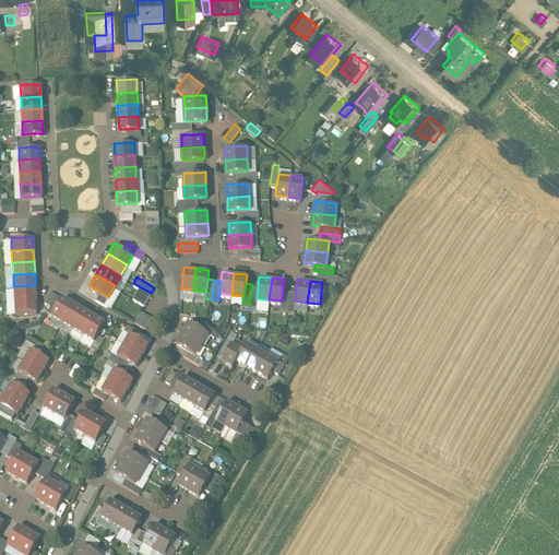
[(258,285),(252,284),(249,304),(257,305),(257,298),(257,297),(258,285)]
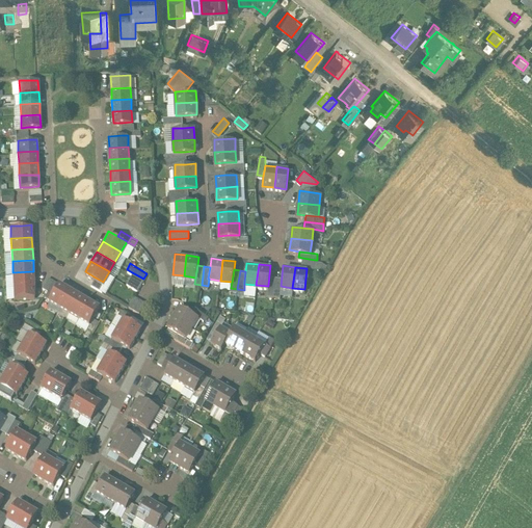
[(33,271),(12,272),(14,284),(34,283),(33,271)]
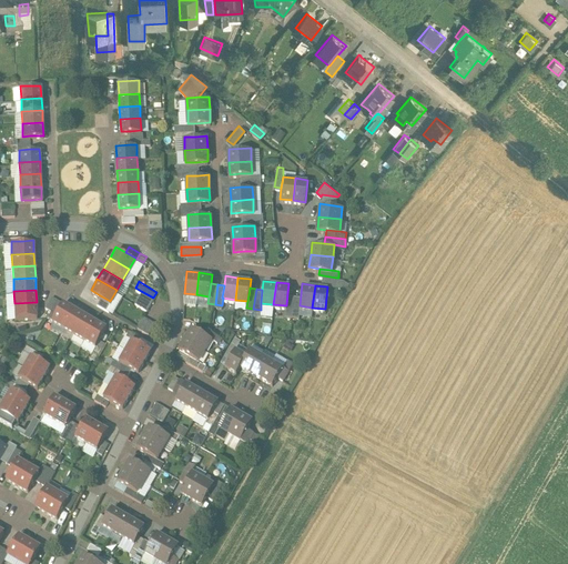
[(153,298),(141,291),(134,301),(146,308),(153,298)]
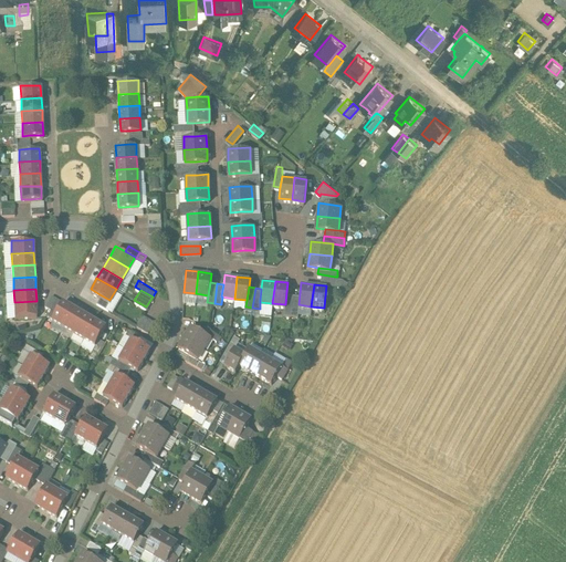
[(58,294),(52,292),(45,303),(51,306),(58,294)]
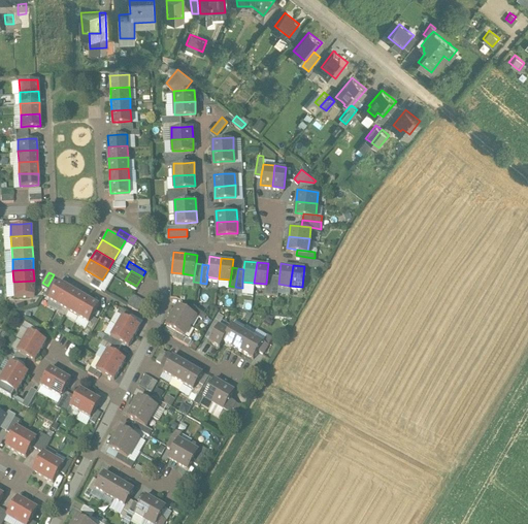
[(273,272),(267,272),(266,284),(265,291),(271,291),(273,272)]
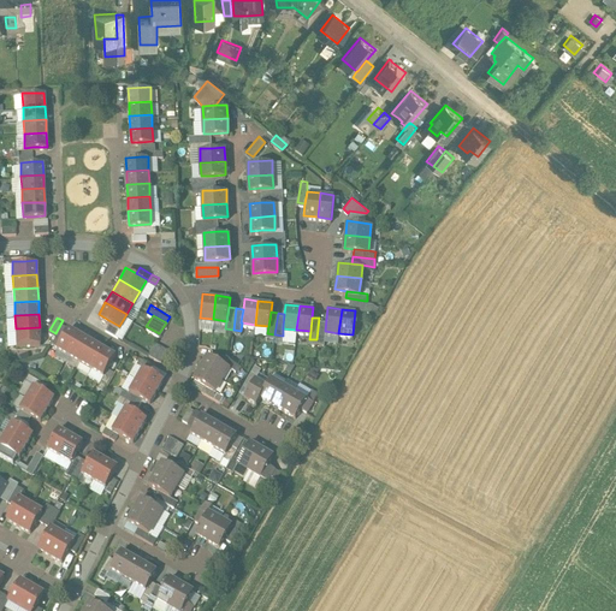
[(326,319),(319,318),(317,339),(324,340),(325,331),(326,319)]
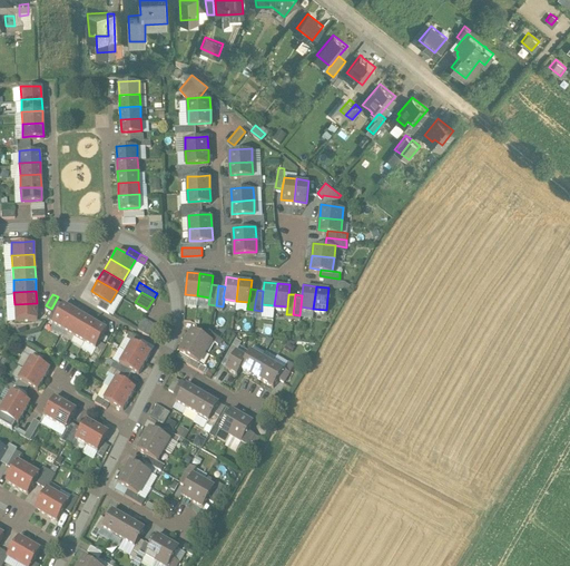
[(51,309),(48,314),(53,318),(64,301),(58,298),(58,296),(51,309)]
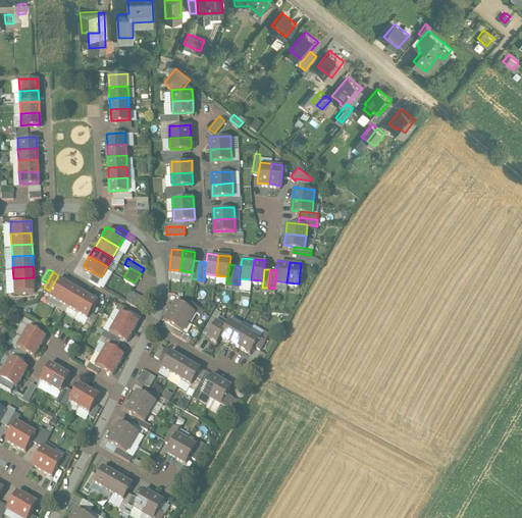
[(101,276),(92,271),(89,276),(100,283),(103,277),(101,276)]
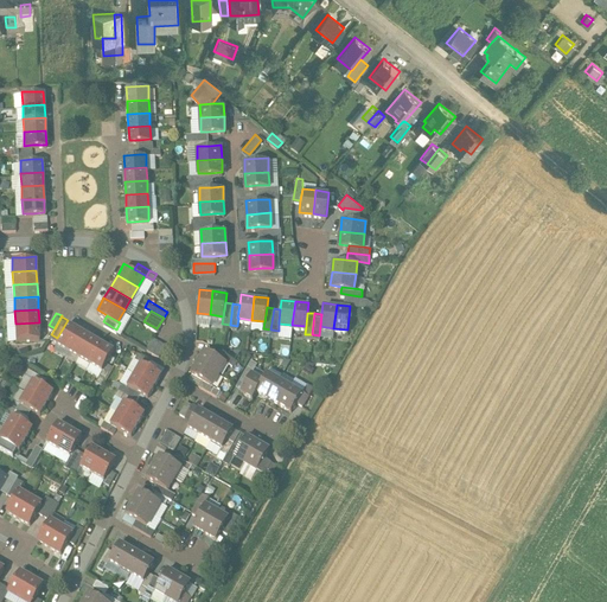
[(57,338),(56,340),(68,347),(80,326),(68,320),(57,338)]
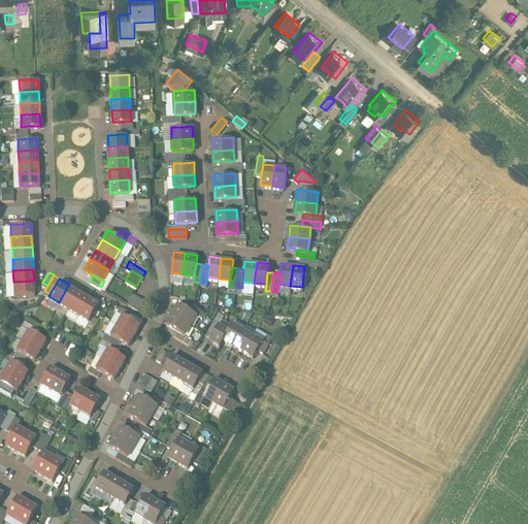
[(34,281),(13,282),(13,294),(34,293),(34,281)]
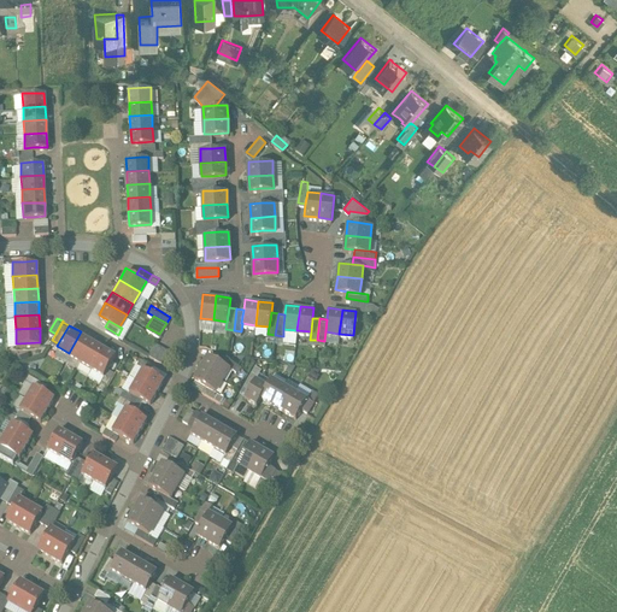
[(81,331),(69,353),(80,359),(92,339),(81,331)]
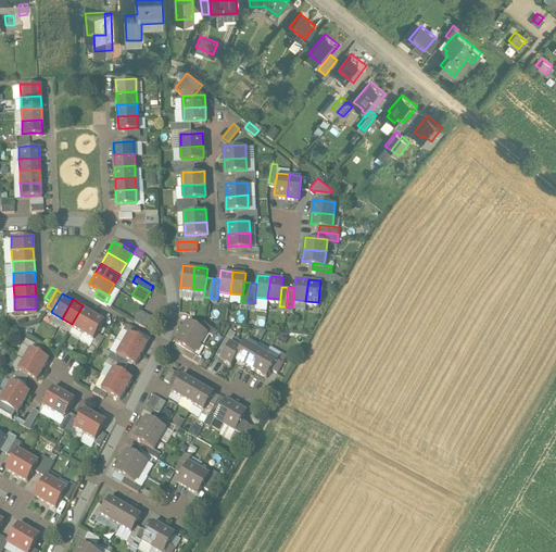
[(93,311),(83,305),(72,324),(83,330),(93,311)]
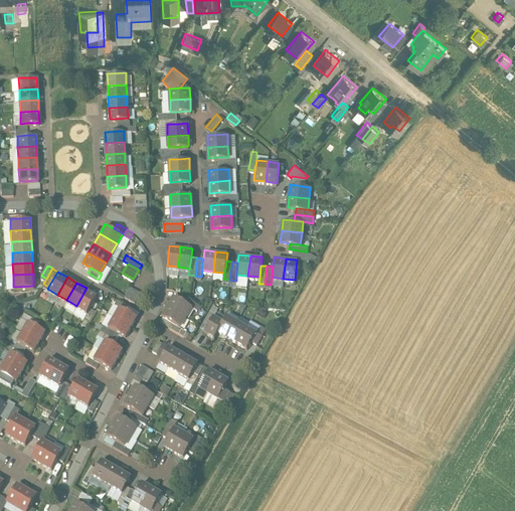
[(136,287),(130,284),(124,294),(130,297),(136,287)]
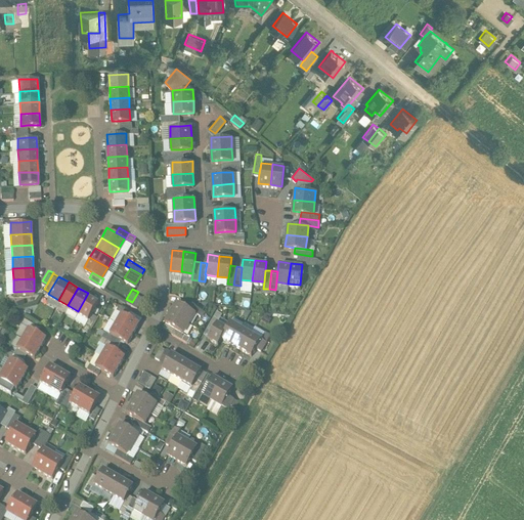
[(138,292),(132,302),(137,305),(143,295),(138,292)]
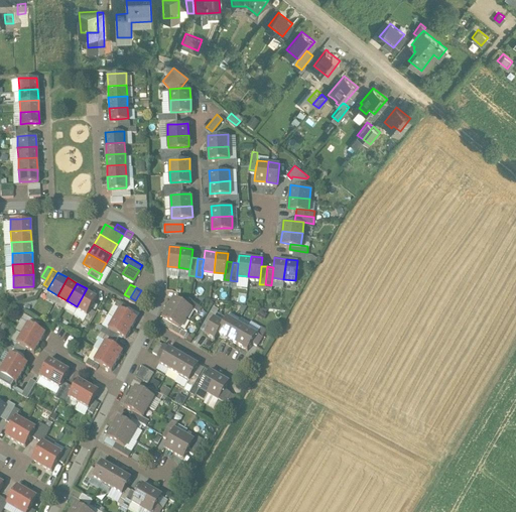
[(87,288),(77,306),(87,312),(91,305),(97,294),(87,288)]
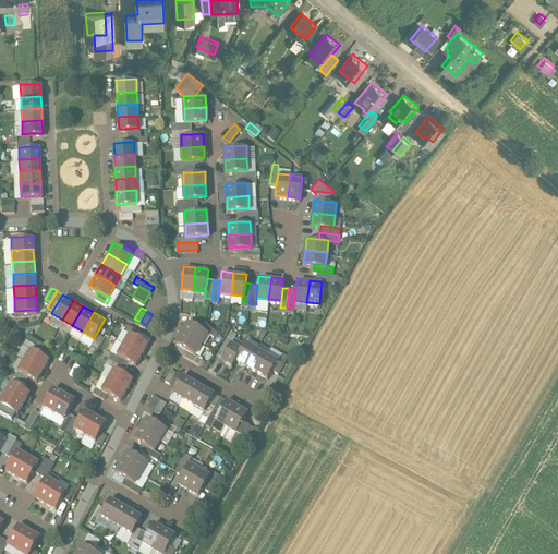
[(216,328),(199,318),(196,324),(207,330),(213,334),(216,328)]
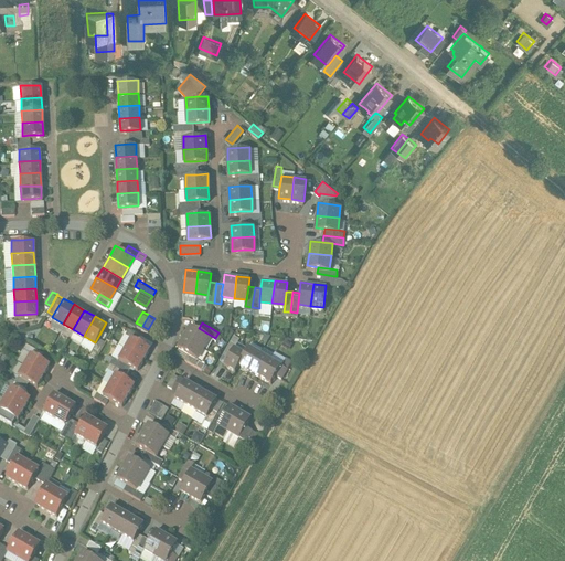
[(199,328),(191,324),(184,335),(203,346),(210,335),(199,328)]
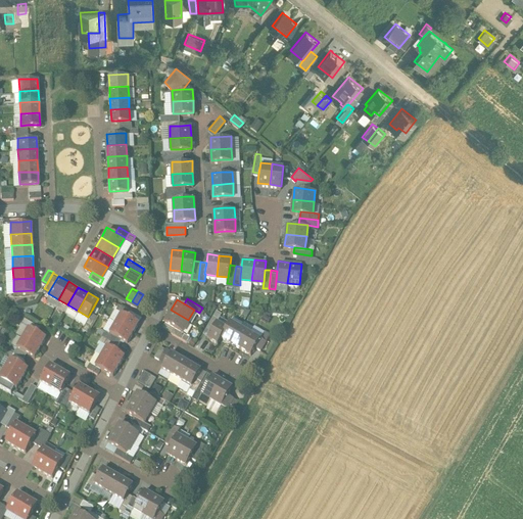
[(130,308),(119,301),(115,307),(122,310),(127,313),(130,308)]
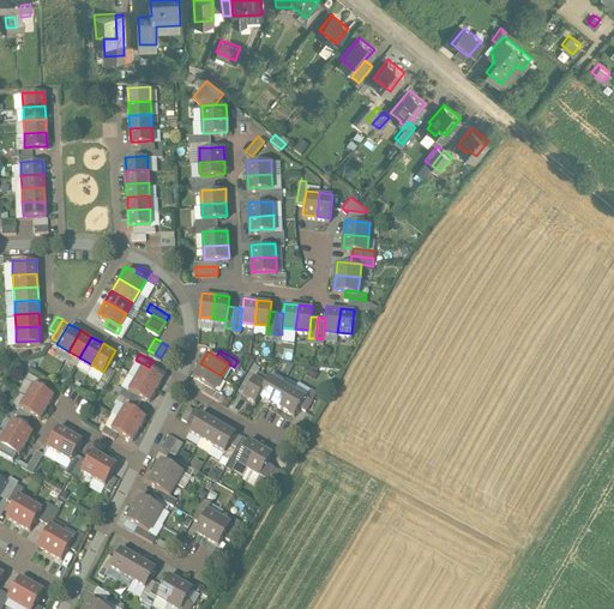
[(254,361),(244,379),(250,383),(254,374),(260,365),(254,361)]
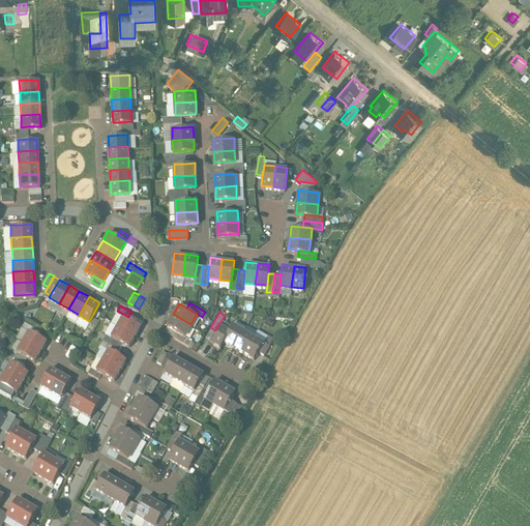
[(95,316),(93,314),(89,321),(83,330),(89,333),(98,317),(95,316)]
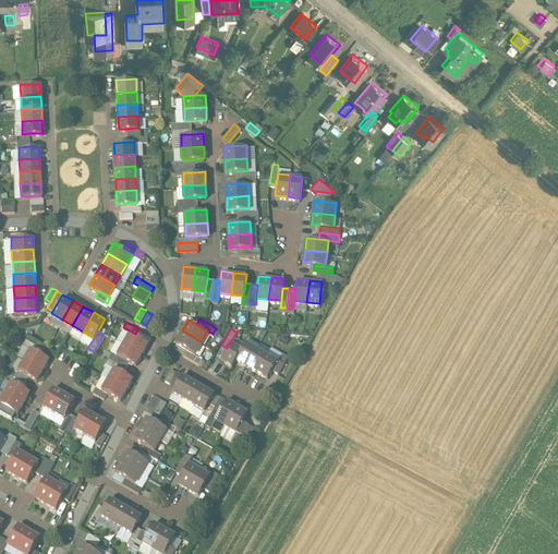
[(135,334),(130,330),(123,341),(142,352),(148,341),(135,334)]
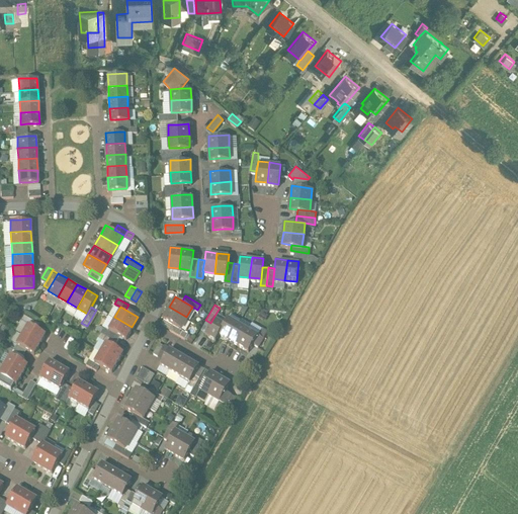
[(186,317),(169,307),(163,317),(172,322),(181,327),(186,317)]
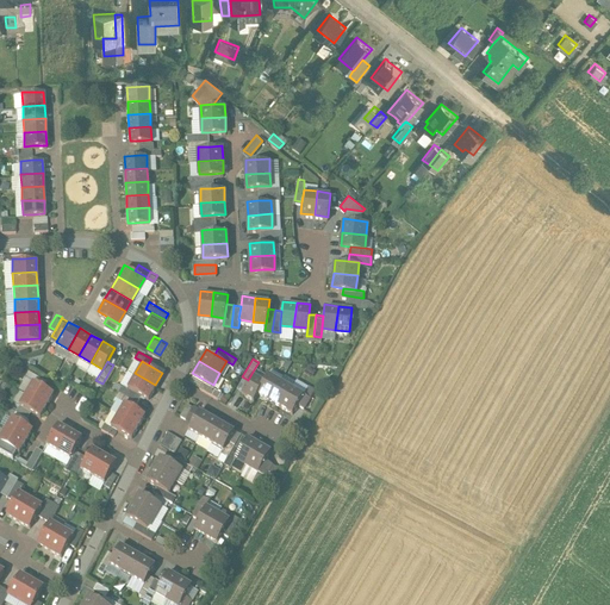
[(47,379),(29,368),(25,375),(32,380),(33,379),(43,385),(47,379)]
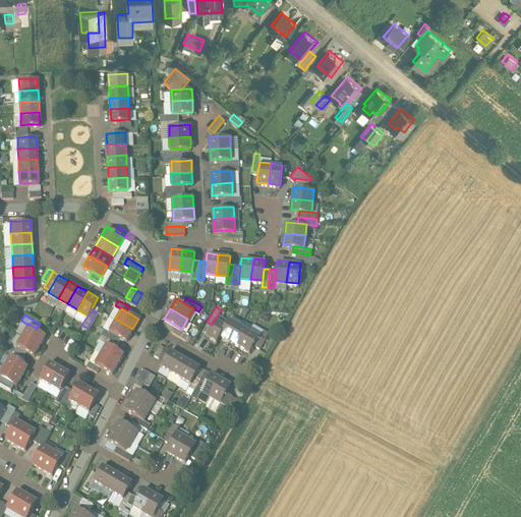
[(239,323),(229,317),(226,324),(220,334),(221,334),(230,339),(239,323)]
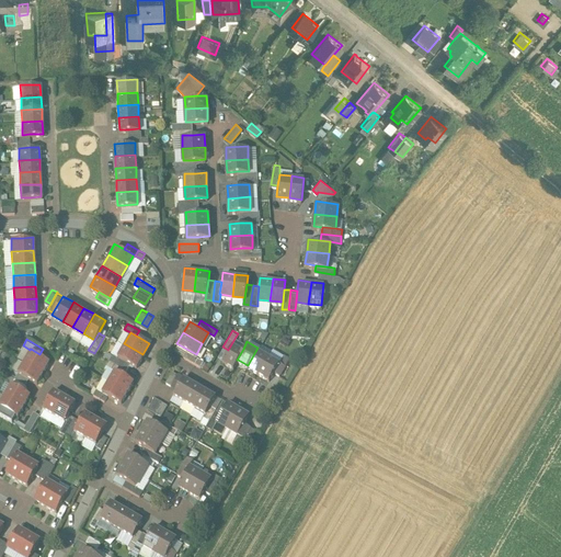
[(243,349),(232,342),(228,350),(222,360),(233,366),(238,360),(237,360),(243,349)]
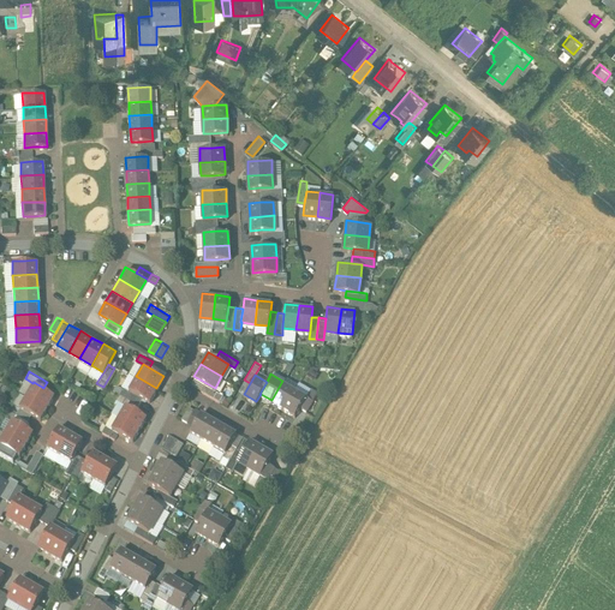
[(156,388),(136,376),(129,388),(142,396),(149,400),(156,388)]
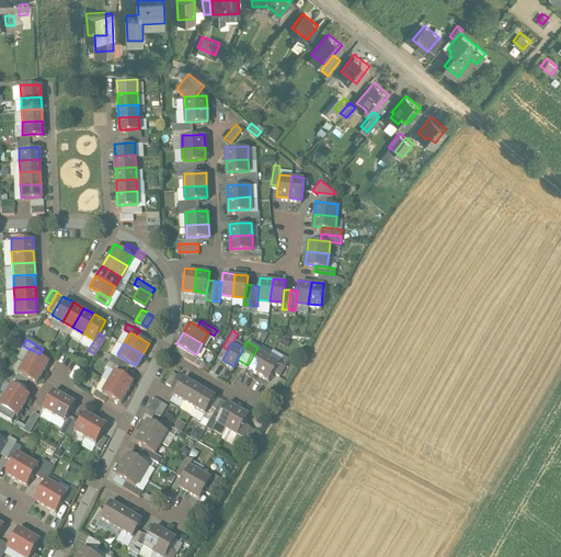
[(268,354),(258,348),(248,365),(258,372),(268,354)]
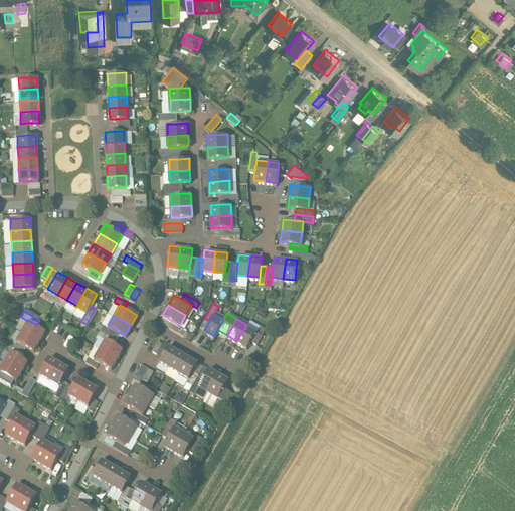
[(36,325),(28,320),(27,321),(22,330),(39,340),(45,330),(36,325)]
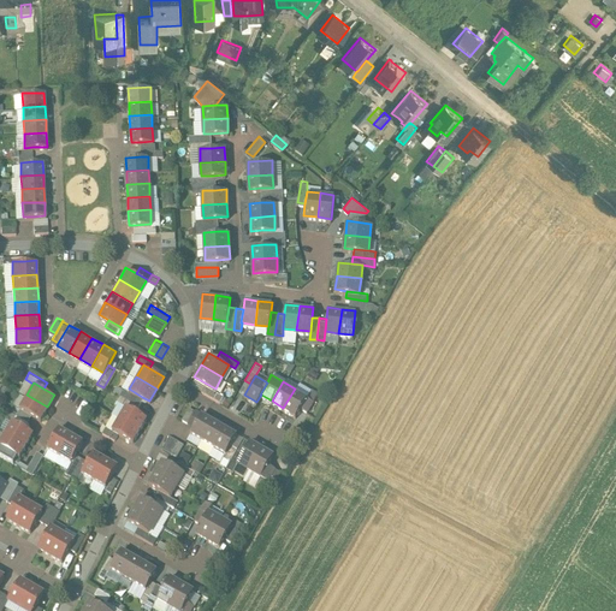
[(215,389),(205,383),(201,389),(220,399),(223,393),(215,389)]
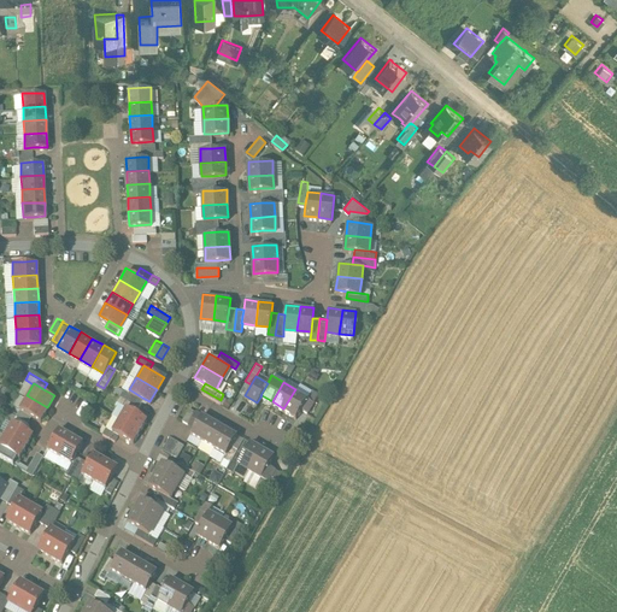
[(129,389),(124,387),(121,393),(139,404),(142,398),(129,389)]
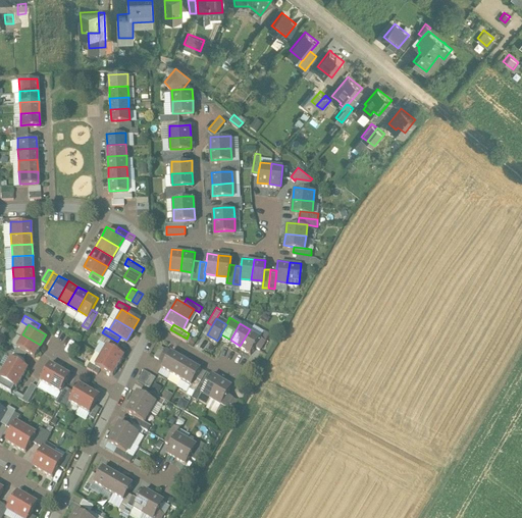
[(260,335),(255,344),(260,347),(269,331),(264,328),(260,335)]
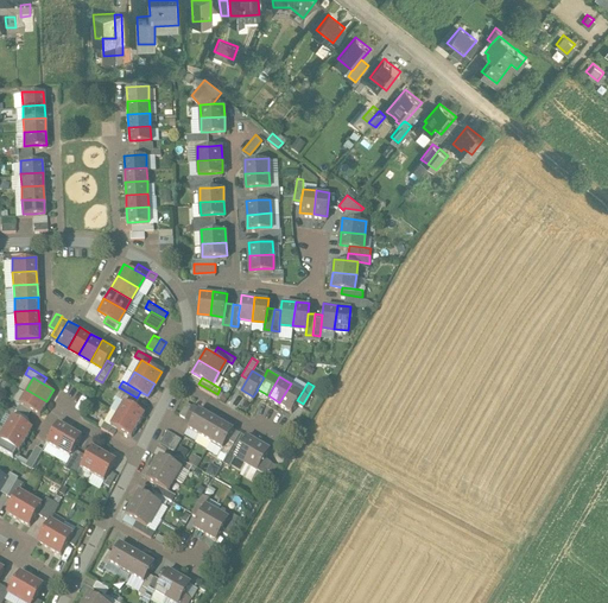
[(303,391),(291,383),(279,402),(291,408),(297,400),(303,391)]
